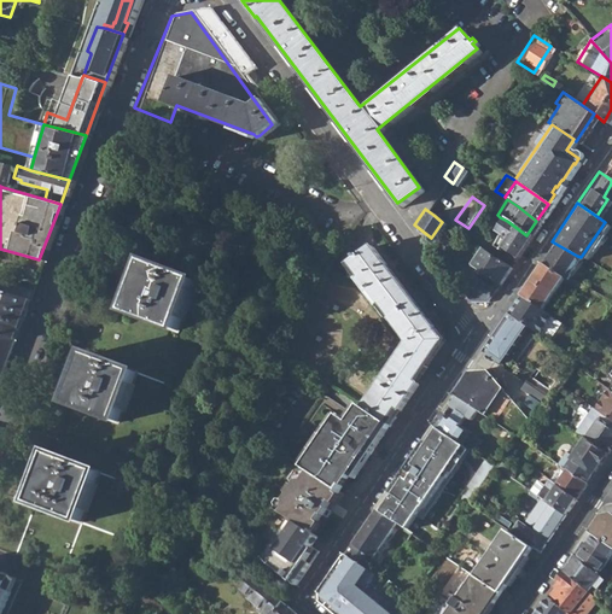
[(493,249),(510,261),(526,235),(507,221),(500,217),(491,229),(496,233),(489,244),(494,247),(493,249)]
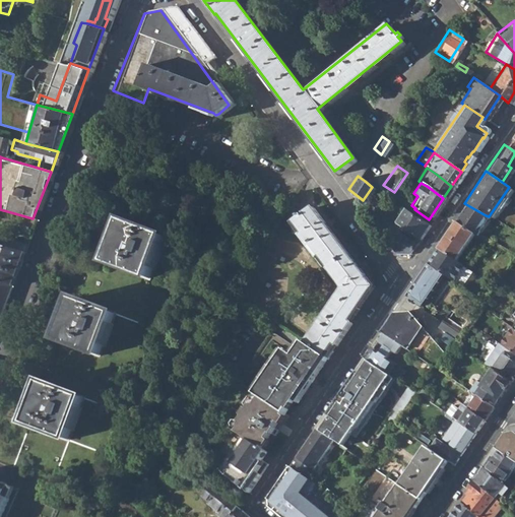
[(306,342),(323,356),(344,323),(341,321),(368,284),(309,203),(291,217),(299,230),(297,232),(313,253),(315,252),(324,264),(325,263),(338,283),(302,339),(306,342)]
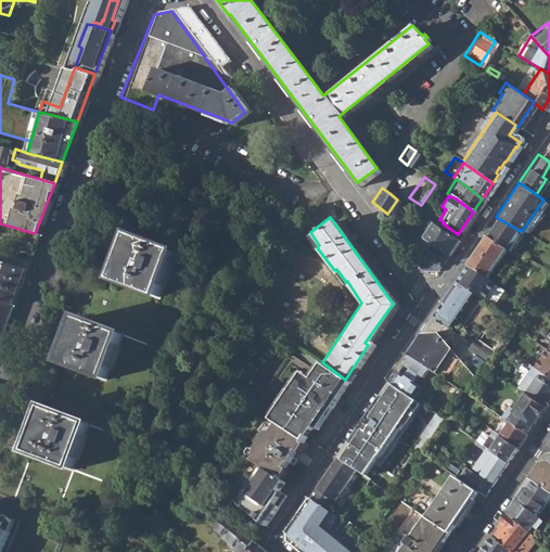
[(506,249),(507,248),(519,230),(496,217),(484,234),(502,247),(506,249)]
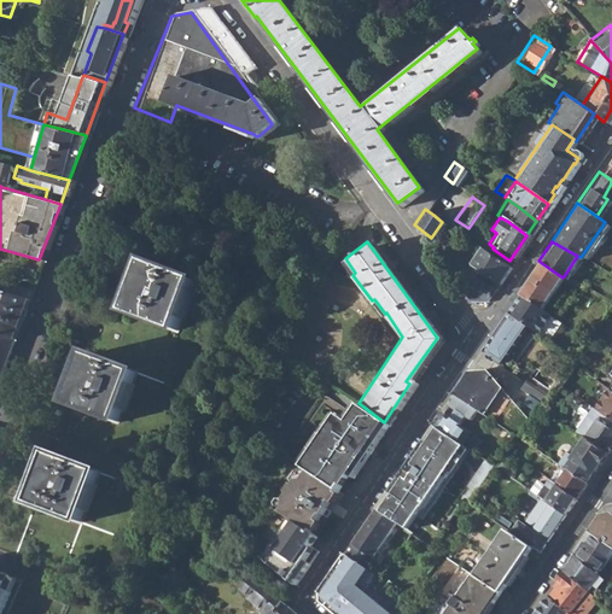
[(481,250),(477,246),(465,262),(494,284),(505,267),(484,252),(481,250)]
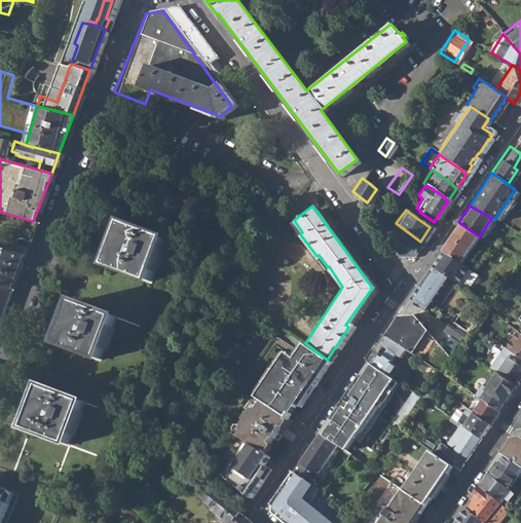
[(17,231),(28,235),(33,221),(19,217),(15,225),(20,226),(17,231)]
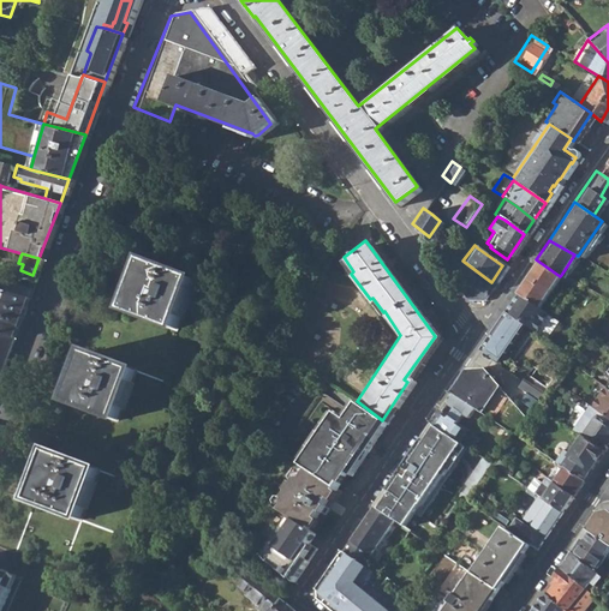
[(142,258),(123,307),(173,327),(191,277),(142,258)]
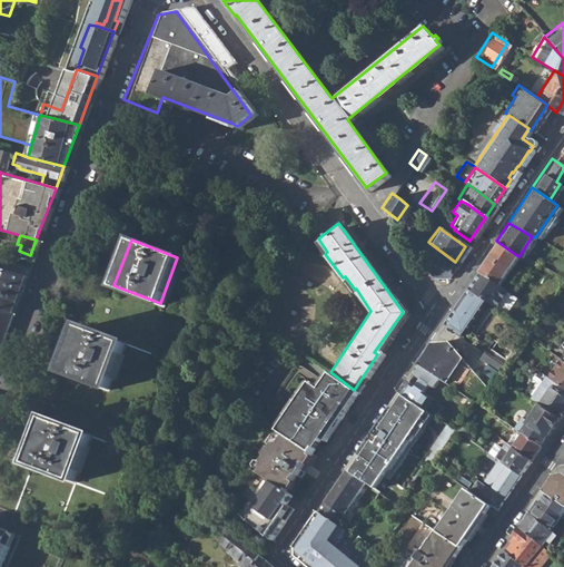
[(475,271),(495,284),(497,282),(513,257),(515,254),(496,241),(475,271)]
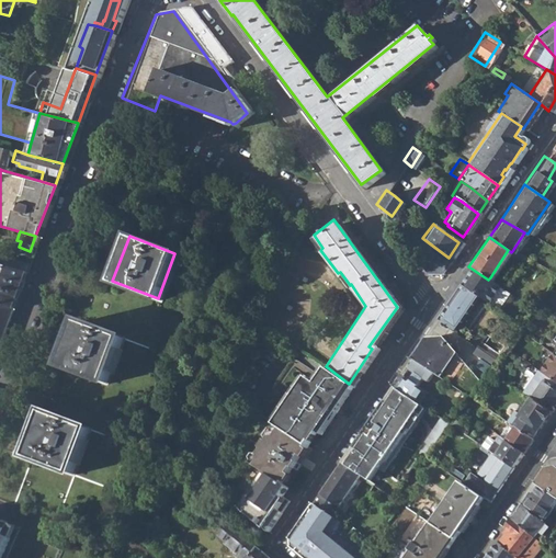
[(421,272),(439,273),(444,263),(422,246),(412,260),(421,272)]
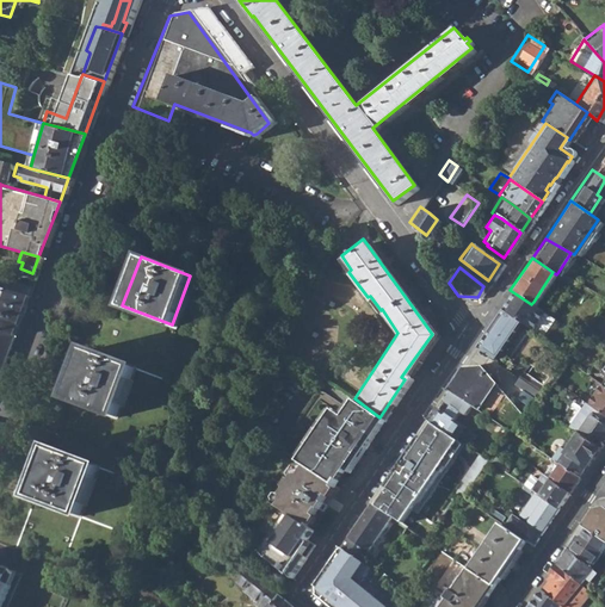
[(556,274),(553,272),(550,276),(570,287),(574,282),(557,273),(556,274)]
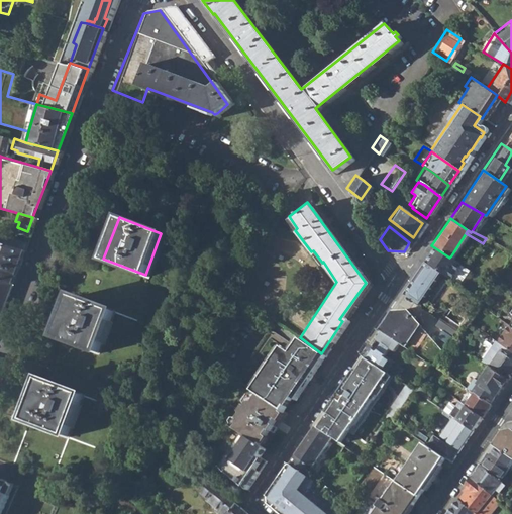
[(0,243),(21,248),(24,240),(4,234),(3,238),(0,237),(0,243)]
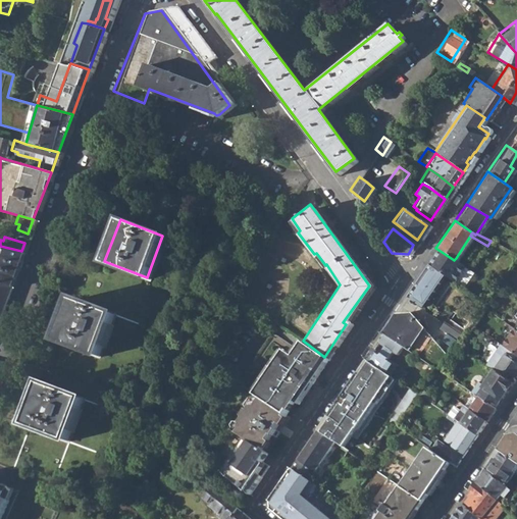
[(0,282),(9,286),(21,251),(0,246),(0,282)]
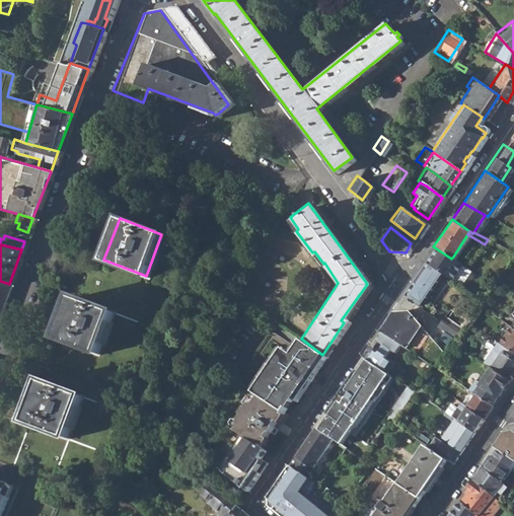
[(433,246),(423,262),(438,272),(444,276),(454,261),(451,259),(433,246)]
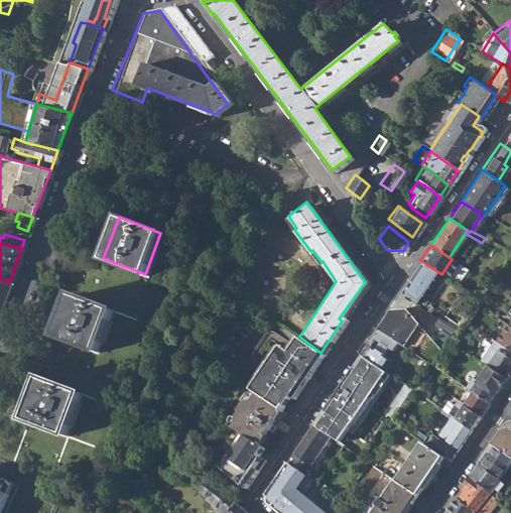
[(510,254),(494,279),(510,289),(510,254)]
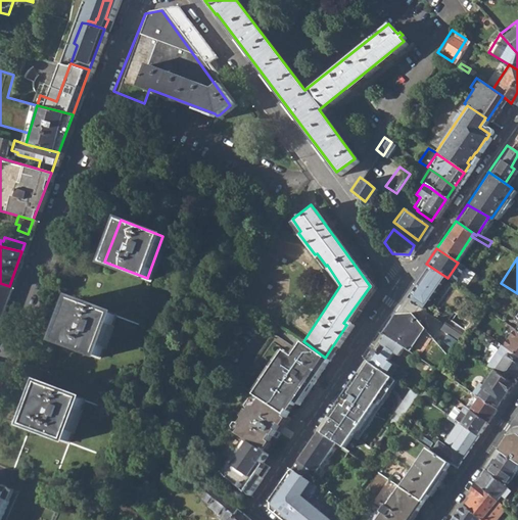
[(467,265),(457,258),(455,261),(458,263),(465,268),(467,265)]
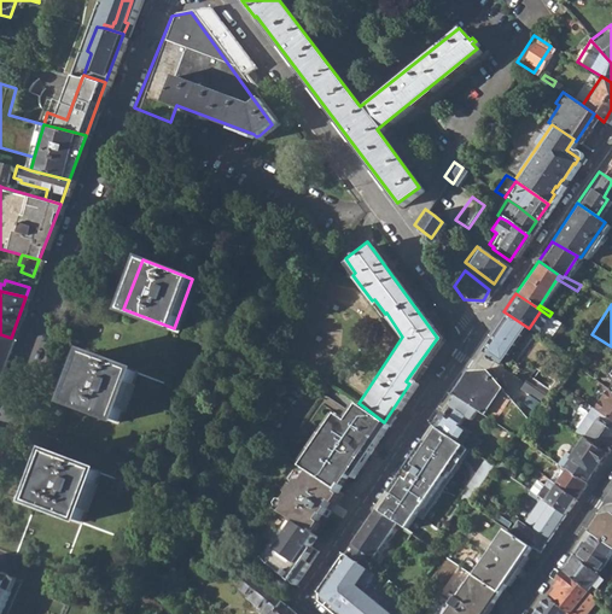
[(503,311),(494,325),(512,338),(522,323),(503,311)]
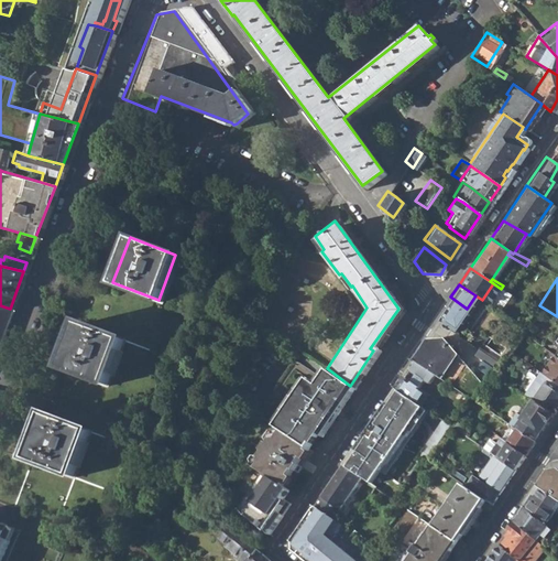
[(453,327),(460,317),(467,309),(450,297),(437,315),(440,317),(438,322),(451,331),(453,327)]
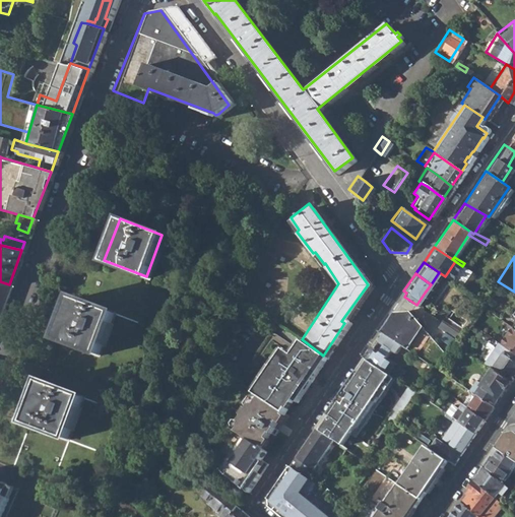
[(9,284),(0,281),(0,307),(9,284)]
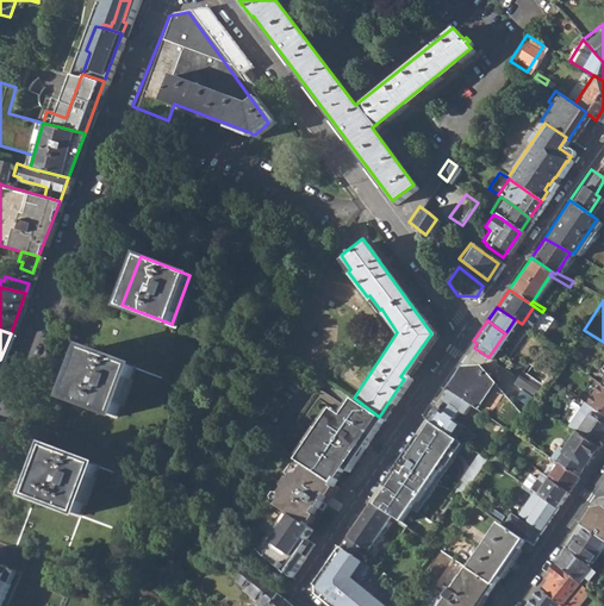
[(131,366),(81,347),(63,397),(112,414),(131,366)]
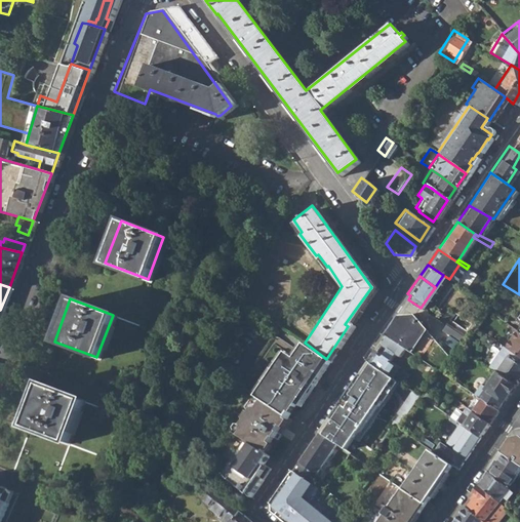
[(394,342),(437,371),(446,358),(410,315),(393,314),(381,333),(394,342)]
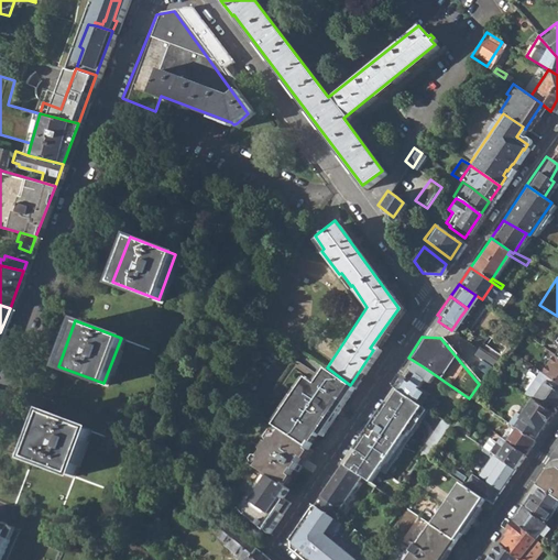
[(491,358),(473,346),(469,353),(485,364),(491,358)]
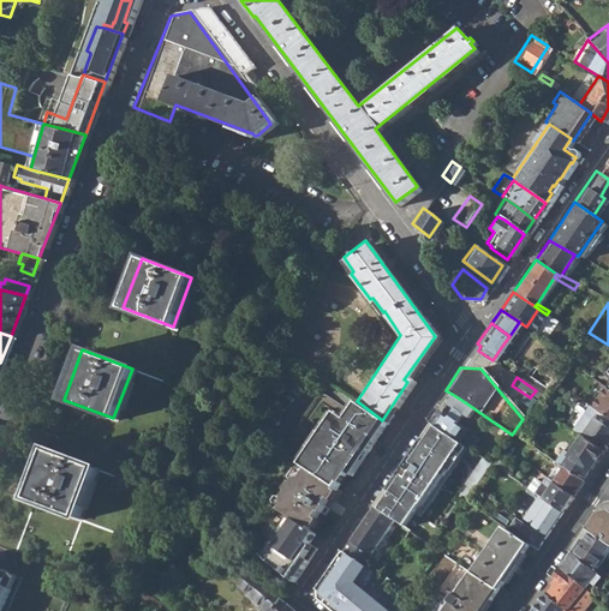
[(595,408),(608,418),(608,390),(602,387),(599,384),(585,403),(595,408)]
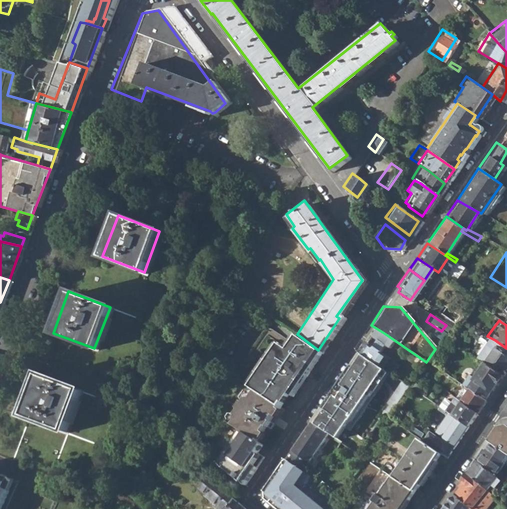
[(378,342),(384,333),(371,325),(365,333),(378,342)]
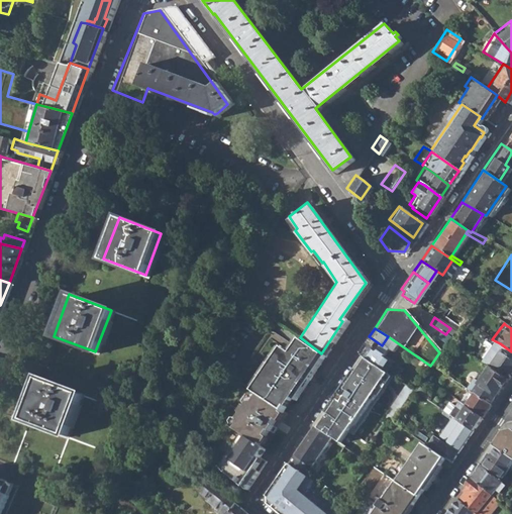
[(256,378),(249,387),(279,407),(287,394),(291,397),(321,353),(304,340),(300,337),(298,336),(288,350),(280,344),(275,351),(277,353),(275,356),(272,354),(259,374),(261,376),(259,380),(256,378)]
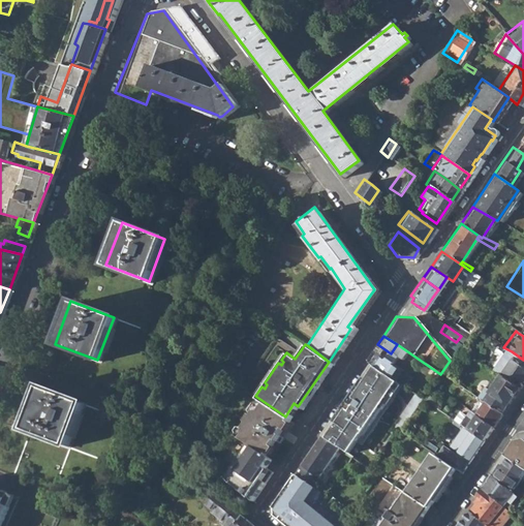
[(497,373),(516,387),(523,375),(523,360),(512,351),(503,347),(500,345),(486,366),(497,373)]
